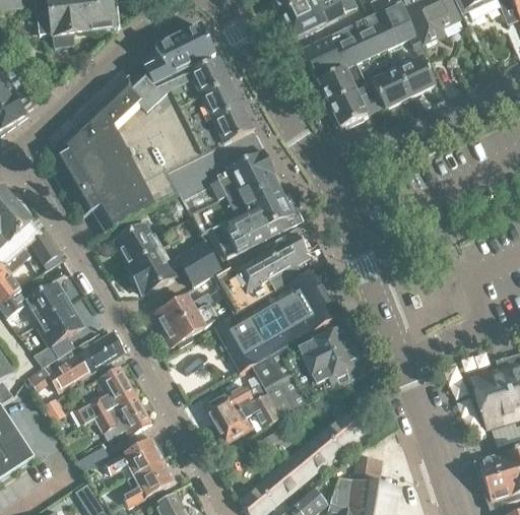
[(0,0),(0,10),(21,8),(21,10),(27,9),(35,8),(39,35),(52,34),(54,48),(73,46),(72,35),(78,34),(74,0),(0,0)]
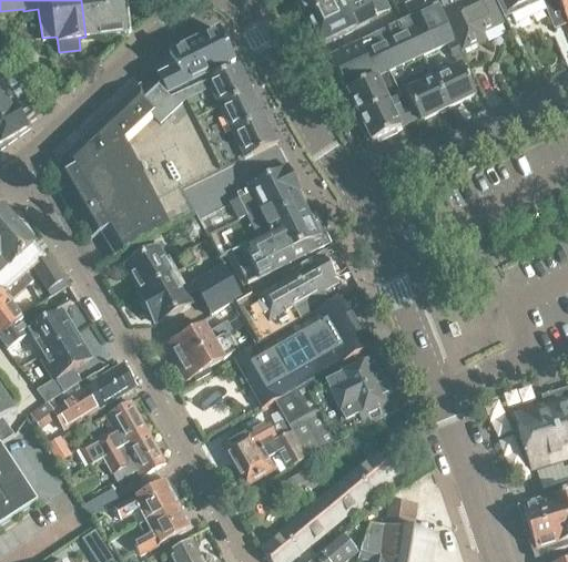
[(81,0),(85,37),(131,31),(127,2),(134,1),(135,0),(81,0)]
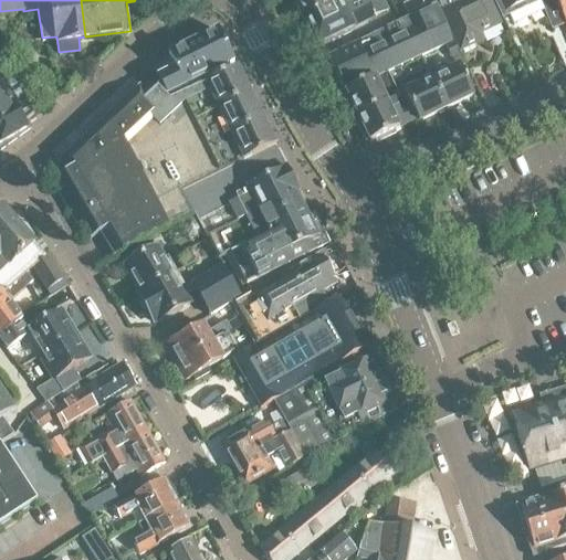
[(295,0),(303,17),(337,0),(295,0)]
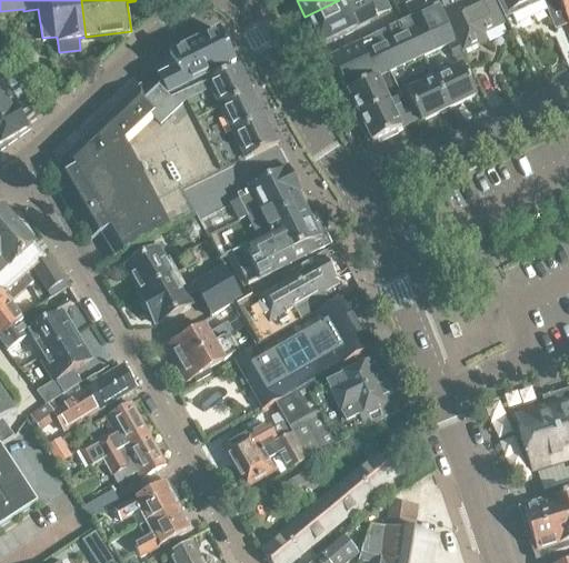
[(339,0),(305,17),(318,44),(328,39),(327,37),(390,6),(387,0),(339,0)]
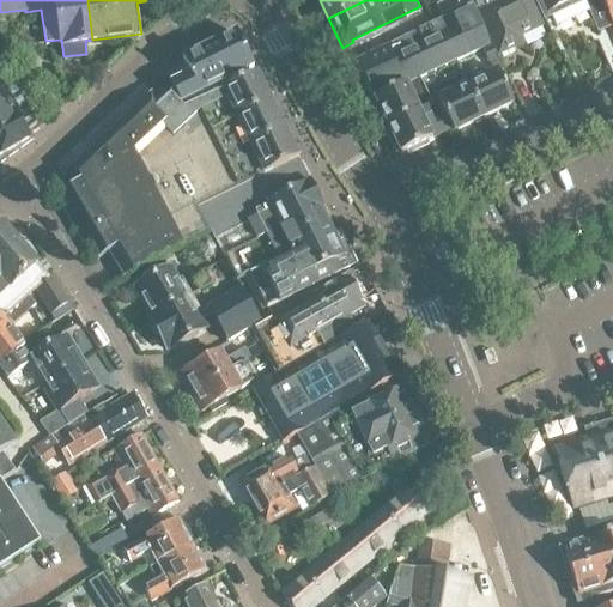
[(386,43),(358,56),(376,96),(420,76),(484,46),(493,41),(475,0),(471,0),(463,4),(444,14),(438,17),(386,43)]
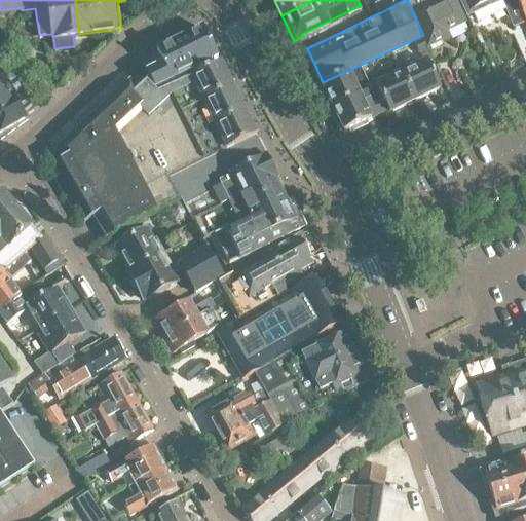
[(408,0),(423,35),(427,44),(450,34),(447,28),(466,20),(456,0),(427,0),(425,1),(425,0),(408,0)]
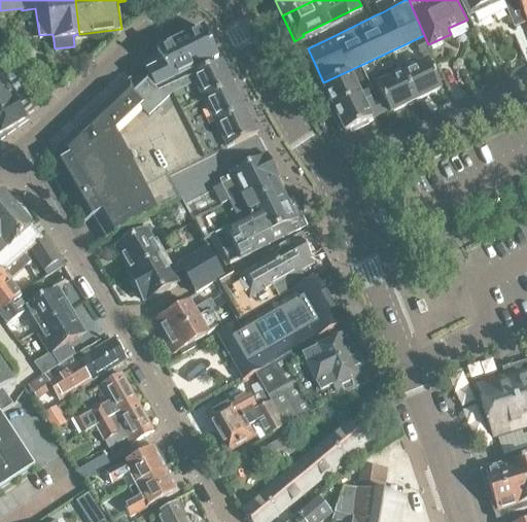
[(462,0),(467,9),(471,7),(473,10),(496,0),(504,0),(514,24),(526,19),(526,22),(526,19),(519,0),(462,0)]
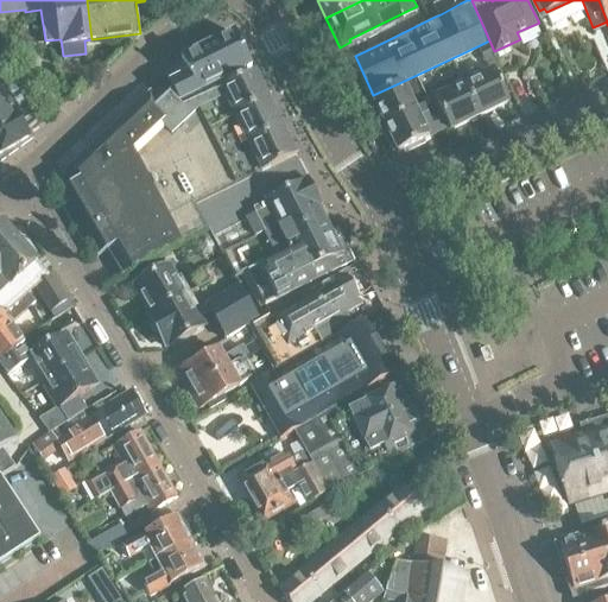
[(184,59),(165,73),(178,97),(197,88),(198,89),(251,64),(234,30),(182,55),(184,59)]
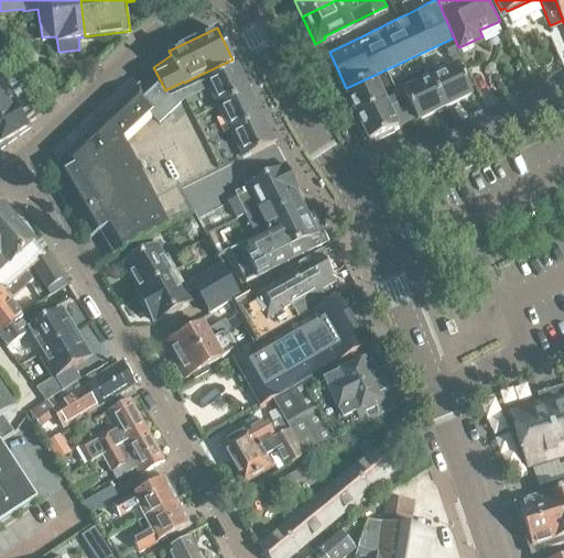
[(454,37),(445,42),(451,54),(458,51),(457,47),(458,47),(454,37)]
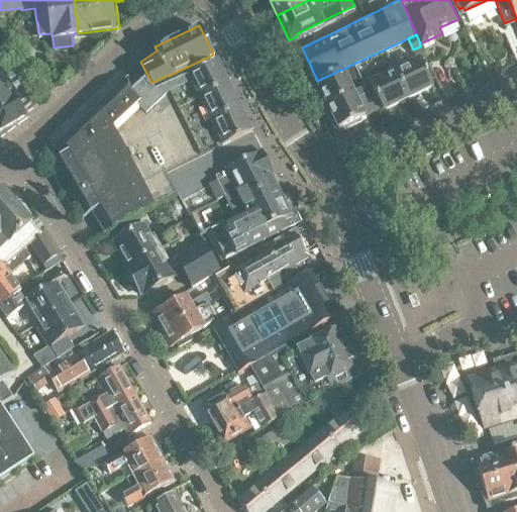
[(0,133),(25,115),(22,108),(33,101),(1,44),(0,43),(0,133)]
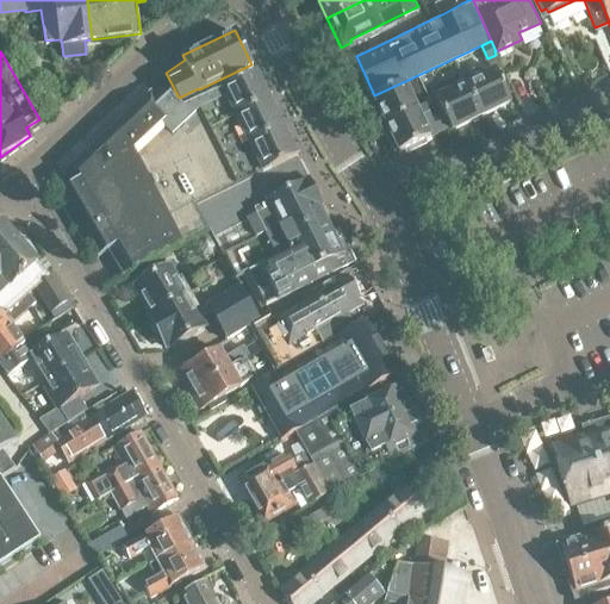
[(480,66),(464,74),(466,81),(481,112),(483,112),(511,98),(508,91),(506,86),(497,68),(497,67),(492,68),(483,73),(480,66)]
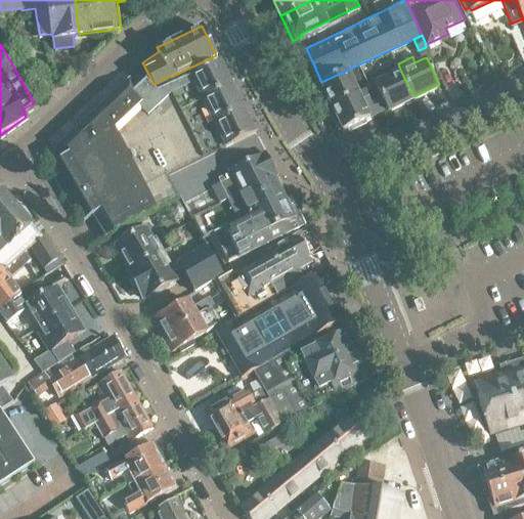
[(396,60),(369,73),(374,82),(376,81),(381,93),(374,96),(381,111),(381,110),(388,106),(389,109),(413,96),(400,70),(398,63),(396,60)]
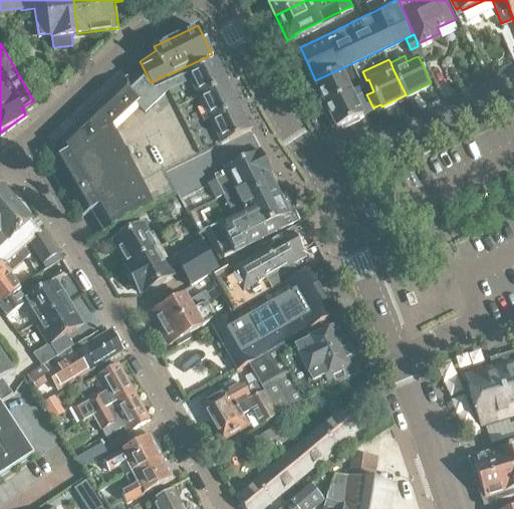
[(190,72),(200,94),(226,83),(214,60),(190,72)]
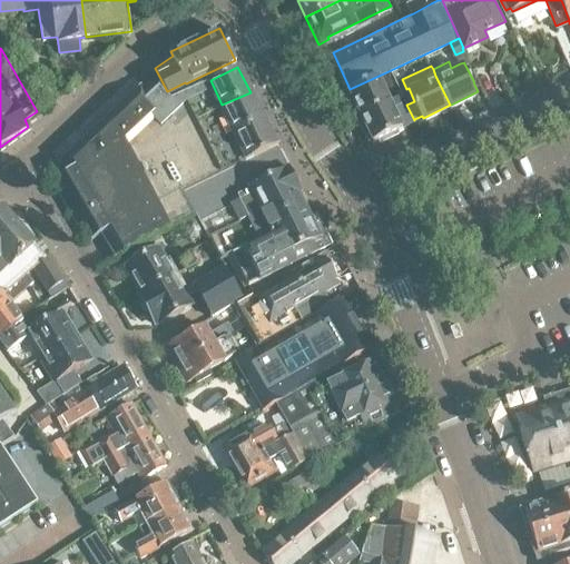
[(391,70),(350,89),(362,114),(370,131),(374,140),(404,127),(403,125),(410,121),(403,107),(402,106),(397,96),(402,95),(391,70)]
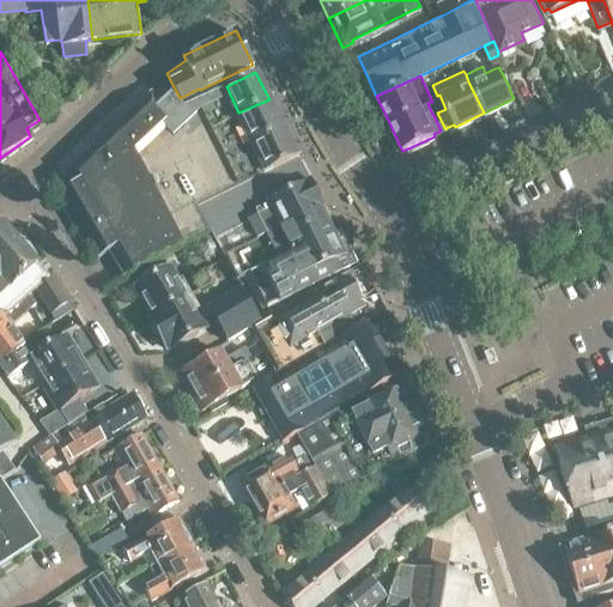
[(82,180),(55,195),(92,259),(107,250),(121,275),(211,228),(214,237),(258,214),(255,210),(268,204),(266,200),(311,178),(297,156),(295,151),(265,167),(238,113),(226,86),(183,108),(165,90),(157,98),(150,91),(72,164),(82,180)]
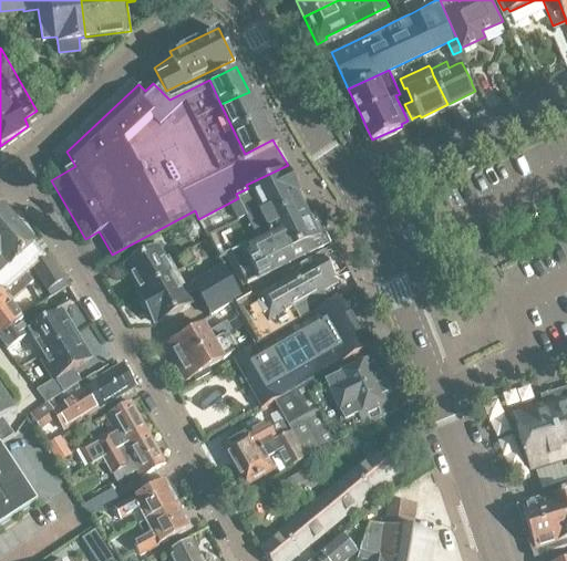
[(245,154),(272,139),(256,105),(249,92),(220,104),(245,154)]
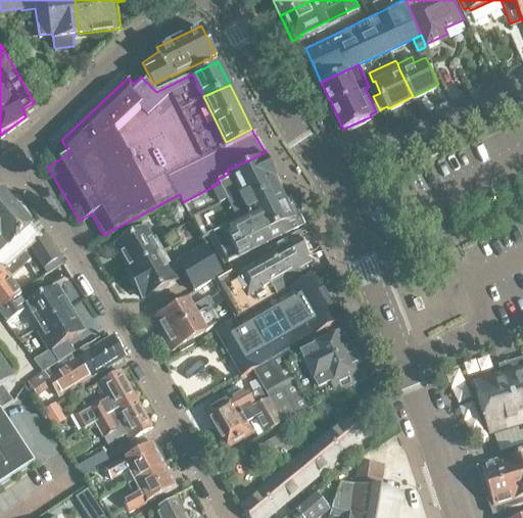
[(191,217),(192,217),(273,176),(276,175),(266,152),(227,171),(229,174),(218,179),(220,183),(183,202),(191,217)]
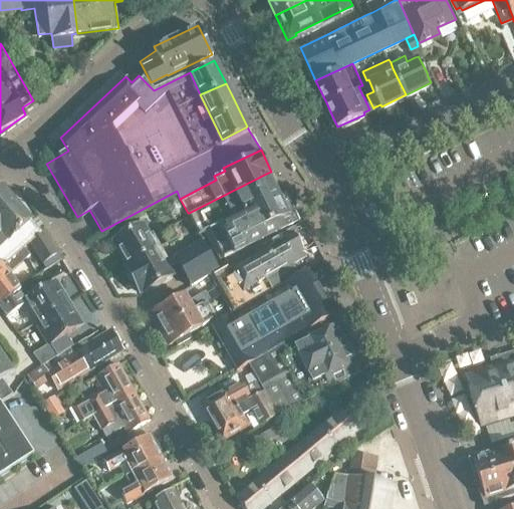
[(268,173),(189,213),(199,233),(206,229),(278,194),(268,173)]
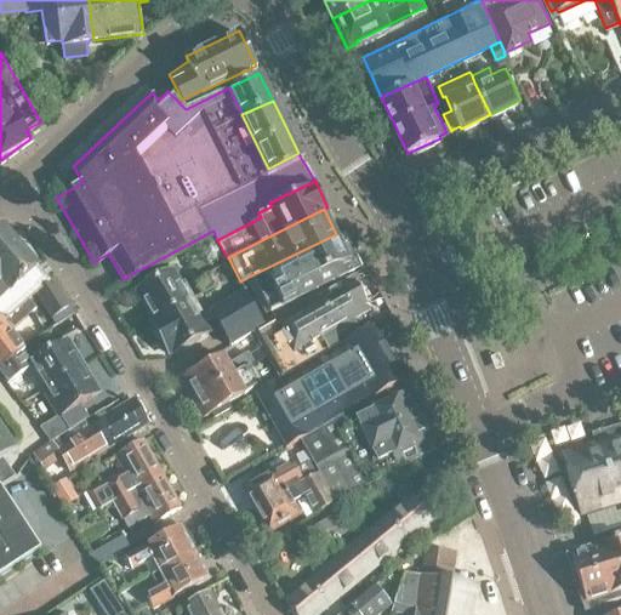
[(0,366),(23,349),(27,347),(5,318),(6,315),(13,325),(24,315),(36,306),(28,297),(35,290),(40,288),(55,312),(69,302),(52,274),(46,280),(35,268),(36,266),(3,226),(0,227),(0,366)]
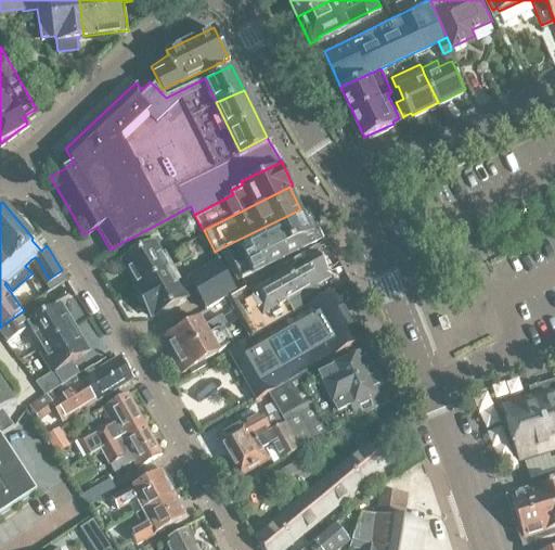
[(243,277),(252,271),(252,272),(315,240),(300,209),(222,247),(239,278),(242,276),(243,277)]
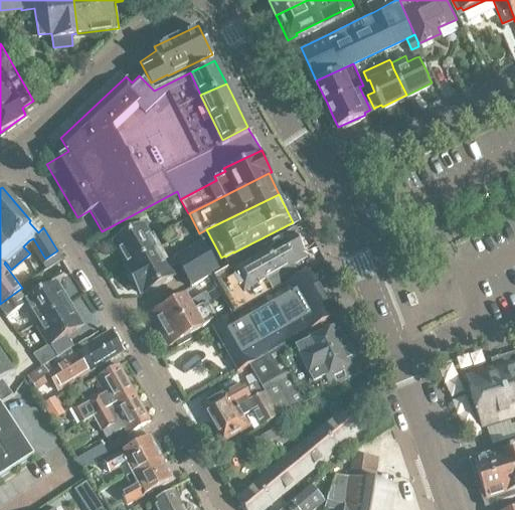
[(173,195),(168,198),(166,202),(171,211),(177,212),(181,210),(183,204),(178,196),(173,195)]
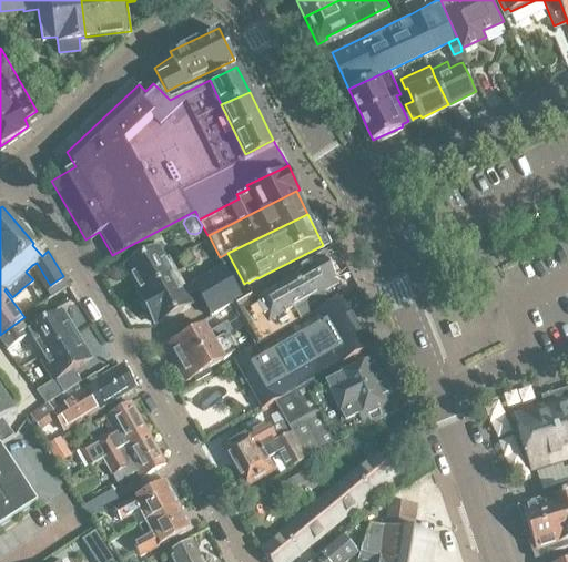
[(125,264),(141,290),(141,292),(179,271),(170,254),(165,256),(159,245),(125,264)]
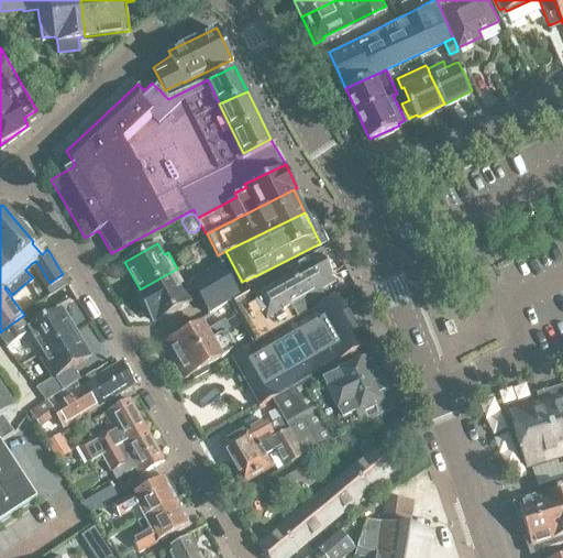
[(196,258),(187,244),(176,251),(184,264),(196,258)]
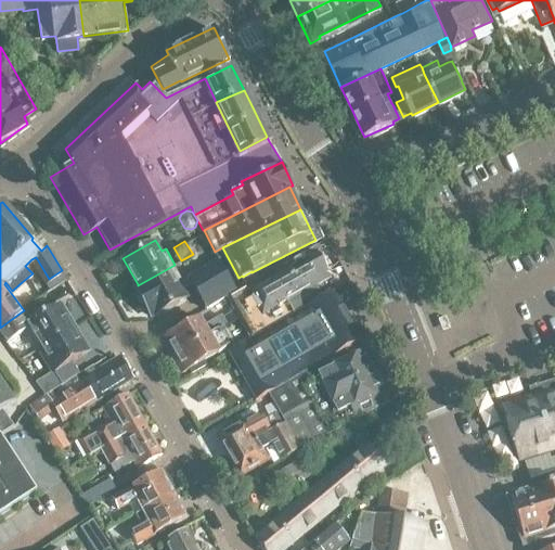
[(243,325),(249,336),(306,305),(299,293),(330,276),(326,270),(318,251),(322,248),(318,242),(317,242),(318,243),(226,295),(243,325)]
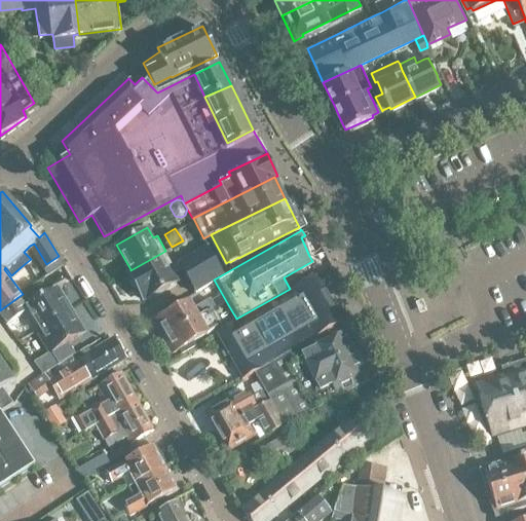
[(132,284),(136,285),(144,298),(177,278),(174,272),(182,267),(194,289),(223,272),(207,245),(178,261),(178,260),(170,265),(168,265),(173,262),(165,251),(130,270),(130,269),(127,270),(129,273),(127,277),(132,284)]
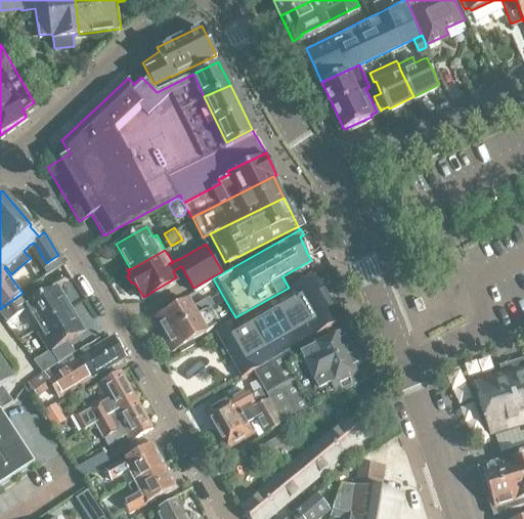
[(226,323),(215,330),(241,376),(241,377),(251,371),(254,370),(342,318),(315,272),(289,288),(235,317),(226,323)]
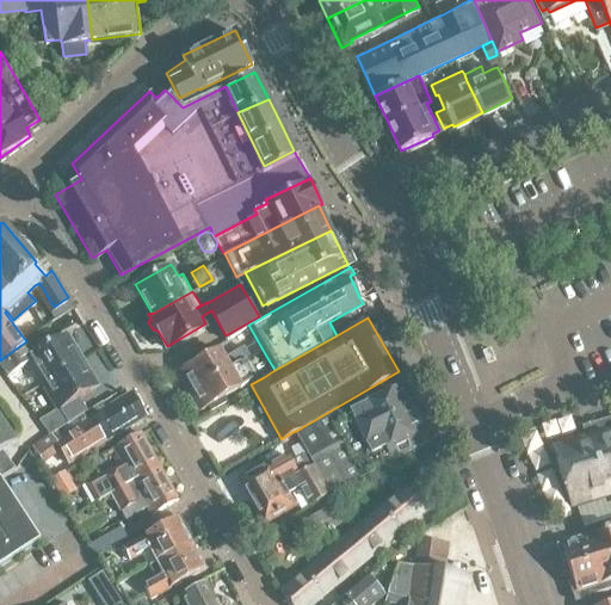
[(31,356),(29,358),(41,377),(43,380),(47,377),(80,358),(71,340),(67,343),(61,333),(29,352),(31,356)]
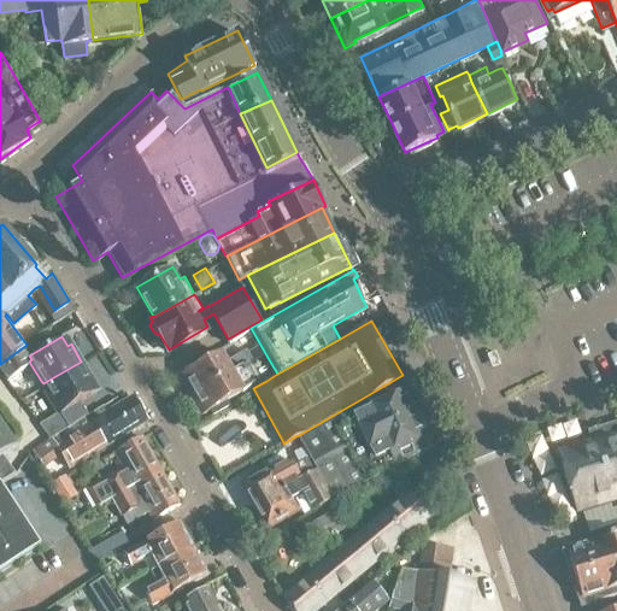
[(183,381),(191,393),(212,381),(248,359),(250,360),(253,358),(246,346),(225,359),(221,351),(180,375),(183,381)]
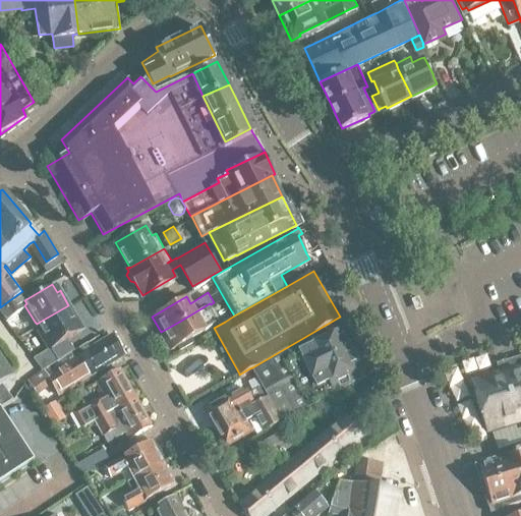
[(26,303),(24,300),(19,293),(0,307),(0,310),(6,320),(24,305),(26,303)]
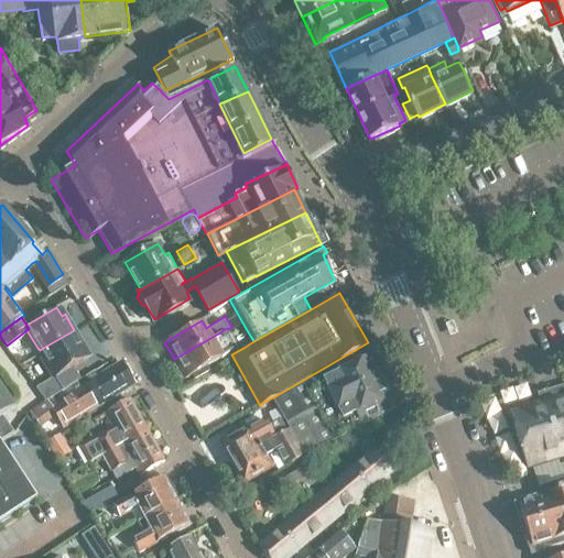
[(221,354),(237,346),(228,329),(227,328),(194,348),(174,359),(184,376),(221,354)]
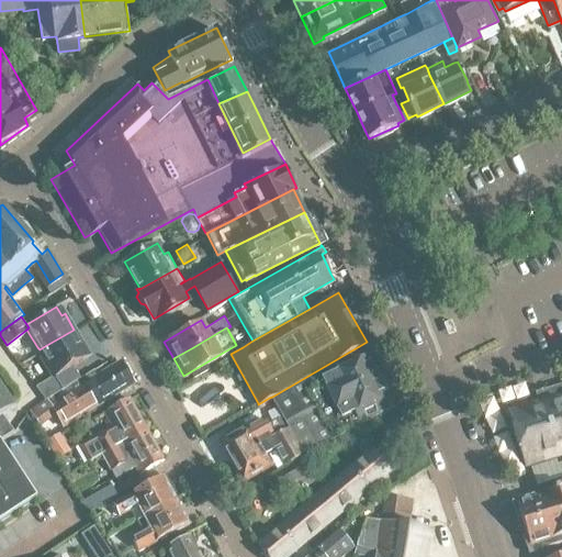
[(74,330),(40,349),(59,383),(77,374),(71,365),(86,357),(80,347),(83,345),(74,330)]
